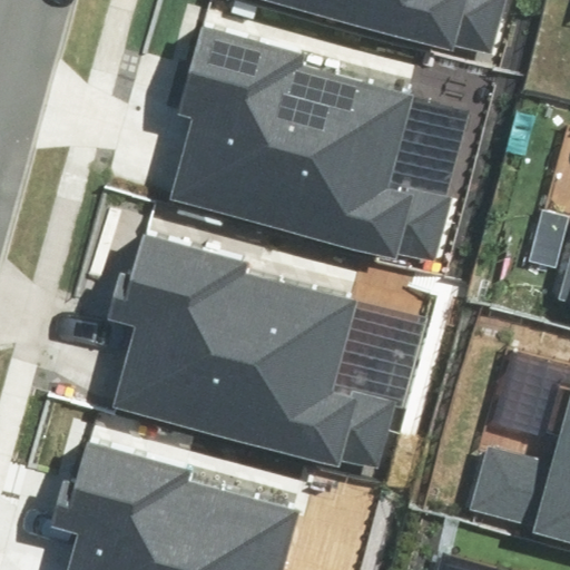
[(453,43),(491,53),(505,0),(273,0),(452,48),(453,43)]
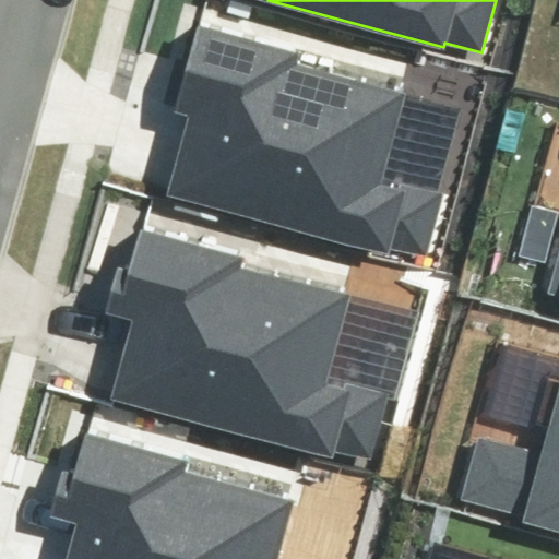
[(389,246),(426,256),(442,193),(399,181),(397,187),(382,183),(406,93),(296,63),(299,50),(199,23),(175,110),(191,115),(170,193),(388,251),(389,246)]
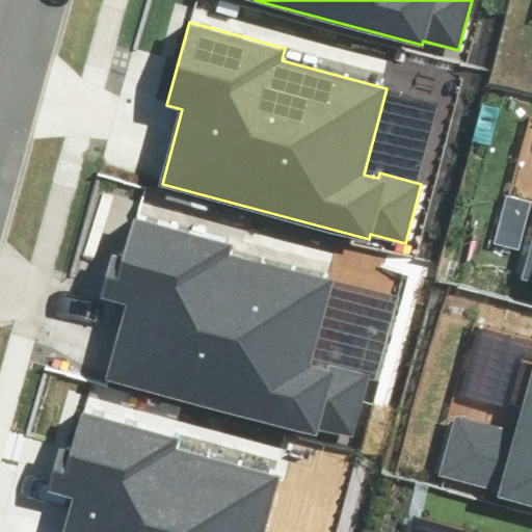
[(126,306),(105,378),(317,437),(319,430),(355,440),(373,374),(313,357),(336,277),(233,249),(235,240),(135,212),(122,259),(112,256),(100,298),(126,306)]
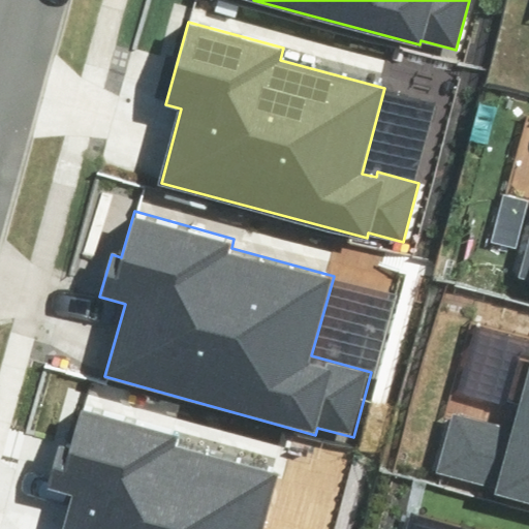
[(528,229),(516,277),(528,280),(528,229)]
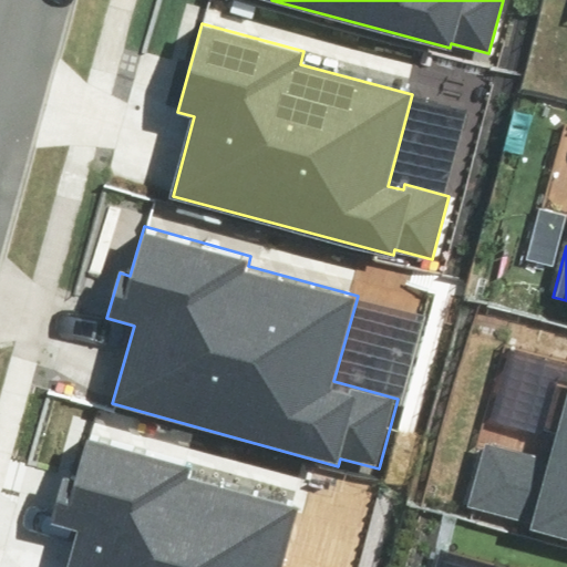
[(531,531),(566,539),(566,405),(553,460),(485,442),(468,506),(533,523),(531,531)]
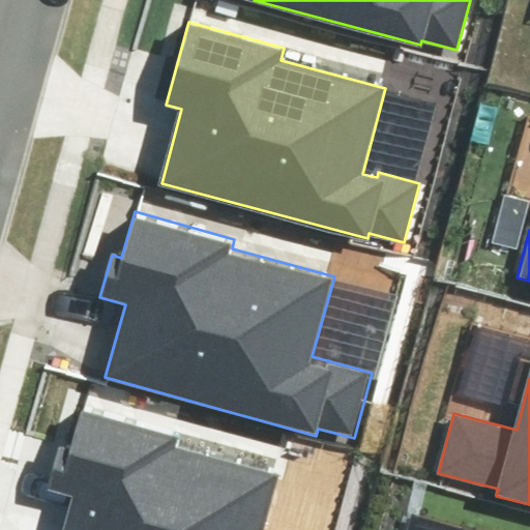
[(75,495),(64,529),(266,529),(284,468),(181,440),(184,430),(84,403),(71,448),(61,446),(50,489),(75,495)]
